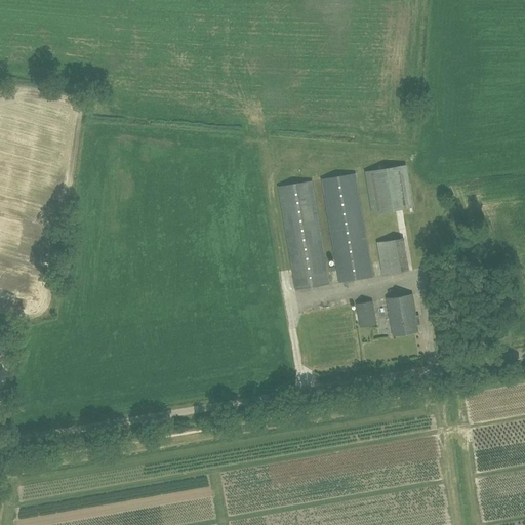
[(406,165),(366,171),(373,213),(413,207),(406,165)]
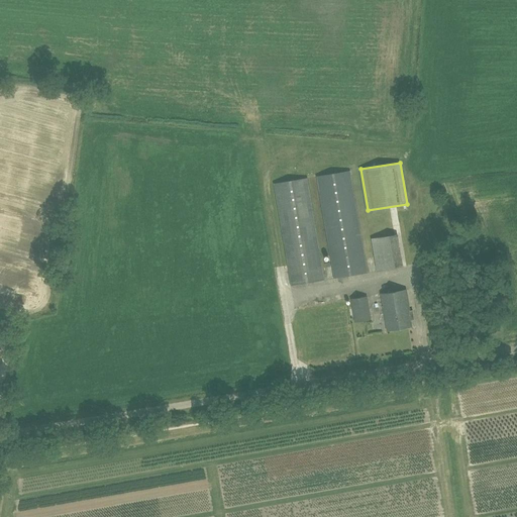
[(334,278),(368,273),(350,171),(317,177),(334,278)]
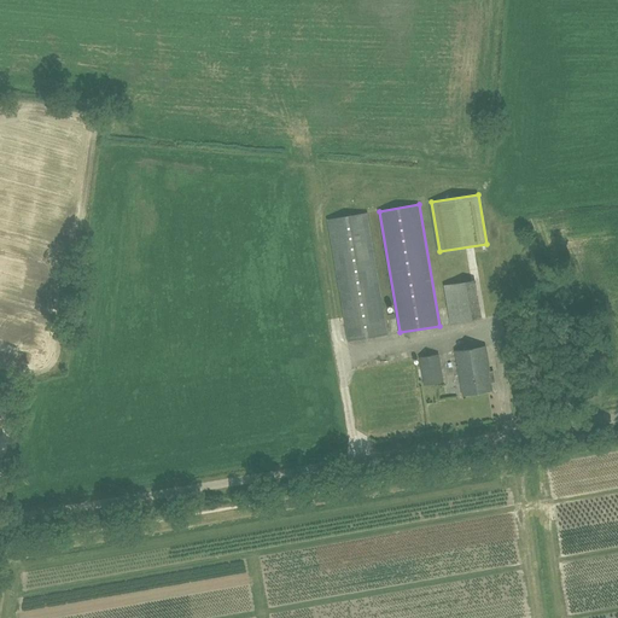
[(348,342),(388,334),(367,214),(327,220),(348,342)]
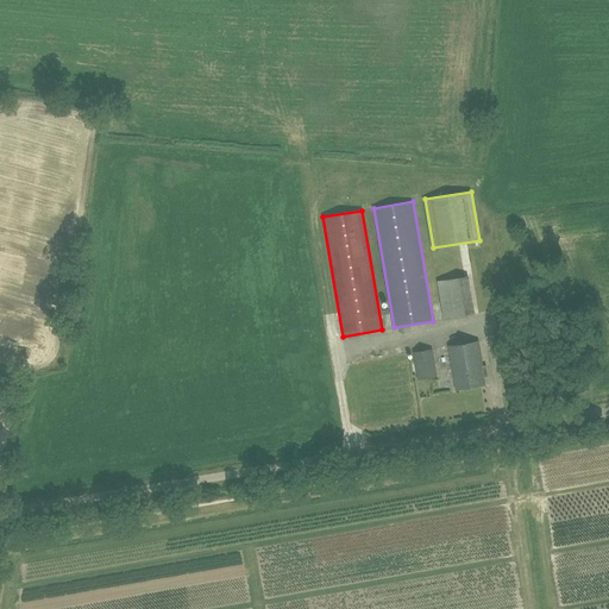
[(444,319),(475,313),(469,275),(437,281),(444,319)]
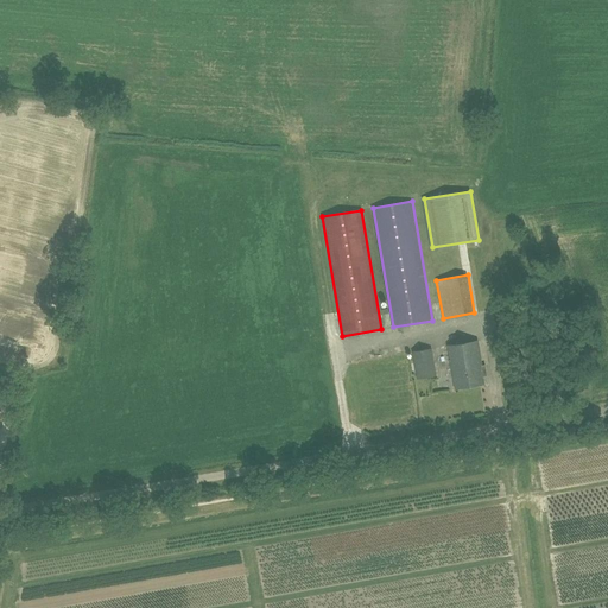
[(483,377),(487,377),(486,366),(482,366),(477,341),(448,346),(456,390),(486,384),(483,377)]
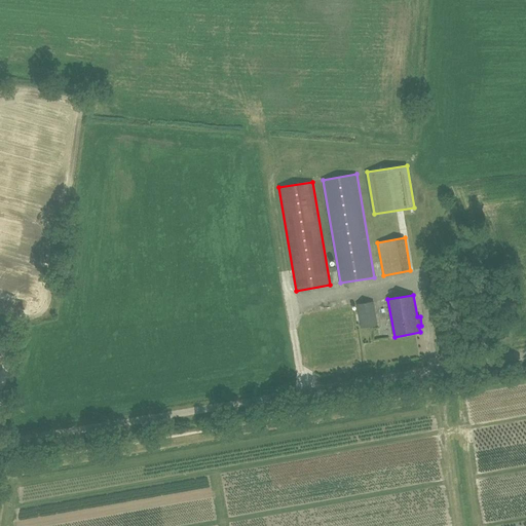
[(361,329),(378,326),(374,301),(357,304),(361,329)]
